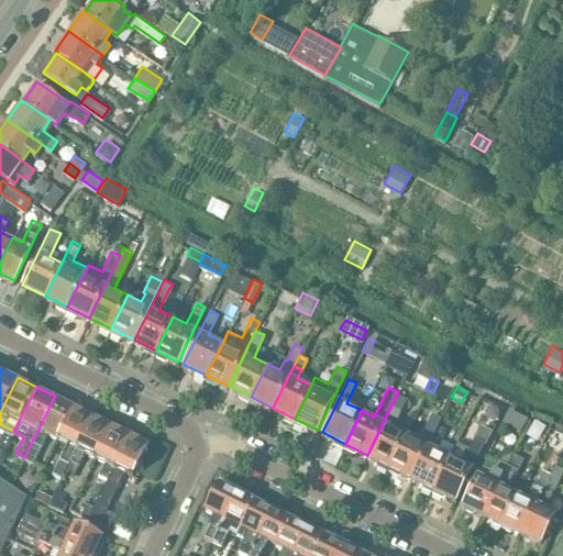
[(398,391),(367,455),(389,465),(406,432),(393,426),(400,411),(408,396),(407,396),(398,391)]
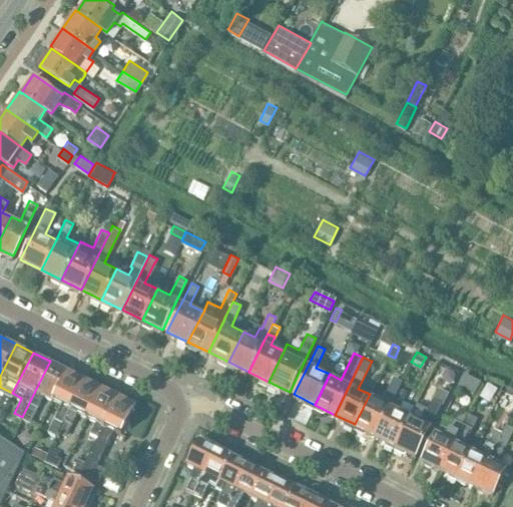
[(22,417),(30,421),(43,394),(52,399),(67,369),(50,361),(22,417)]
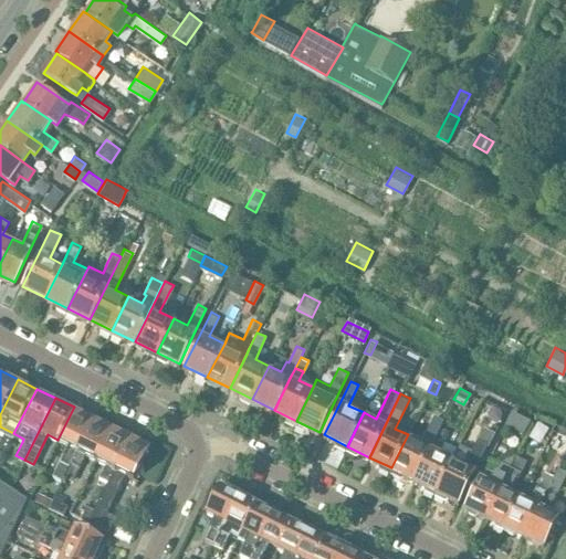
[(71,462),(92,417),(74,407),(58,440),(67,444),(53,474),(62,478),(69,464),(69,465),(71,461),(71,462)]
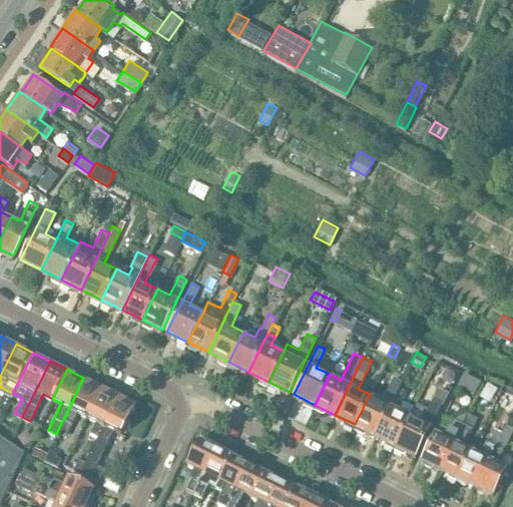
[(464,371),(458,383),(475,392),(481,379),(464,371)]
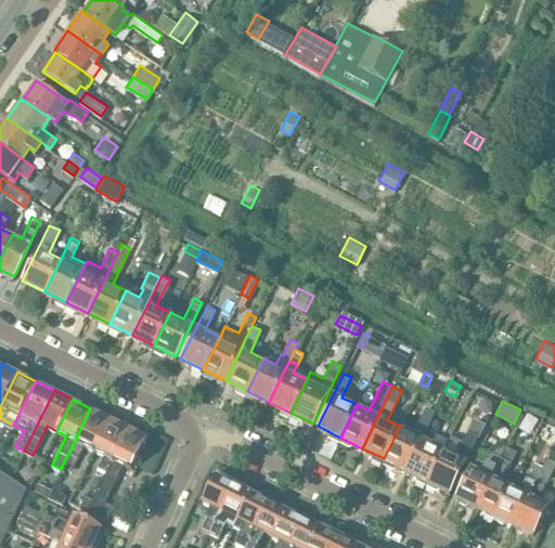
[(384,458),(405,469),(422,436),(426,428),(431,417),(435,409),(426,405),(413,432),(400,426),(384,458)]
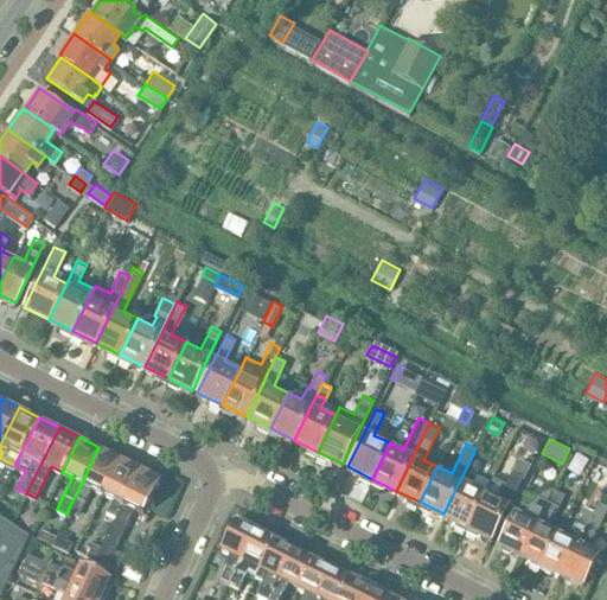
[(102,492),(119,457),(98,447),(76,496),(84,499),(91,486),(102,492)]
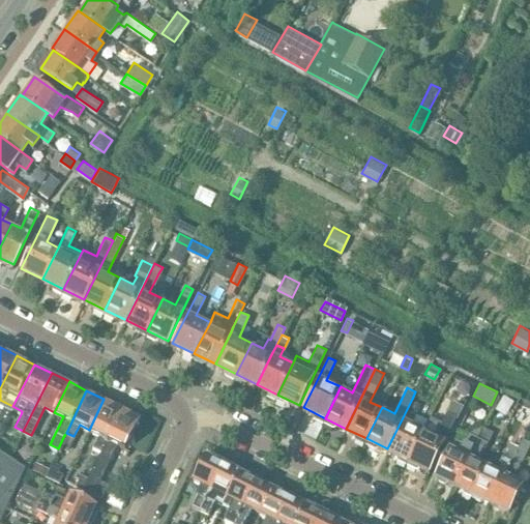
[(104,399),(89,430),(98,434),(92,445),(100,449),(121,407),(104,399)]
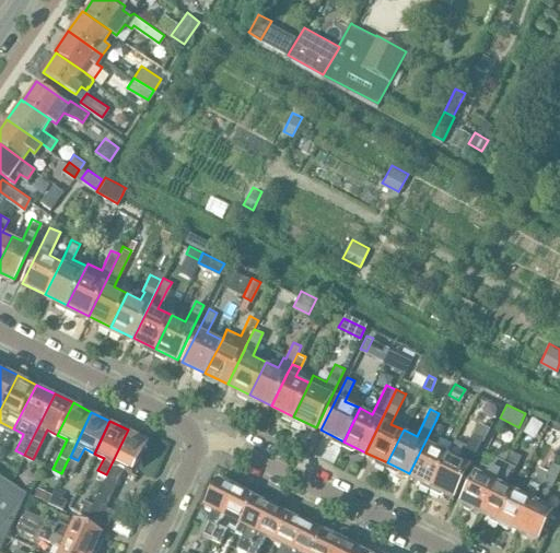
[(478,421),(471,433),(481,438),(483,438),(490,426),(478,421)]
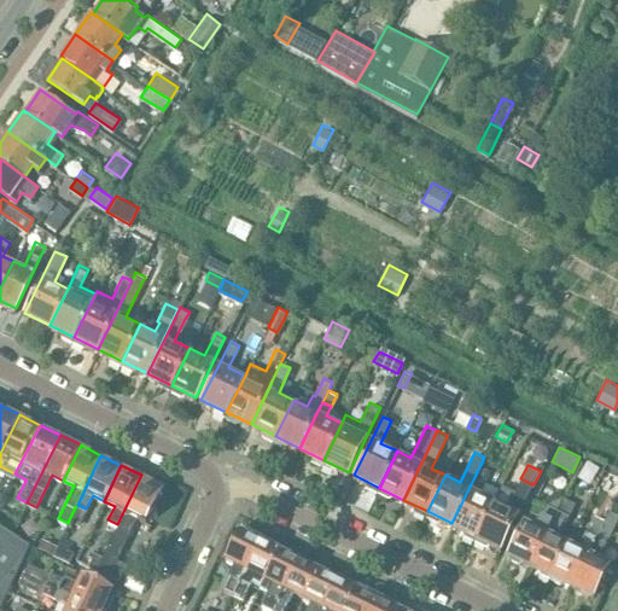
[(100,559),(95,568),(117,579),(124,563),(120,560),(115,558),(135,516),(145,521),(147,516),(152,516),(156,508),(153,504),(163,486),(141,475),(117,524),(100,559)]
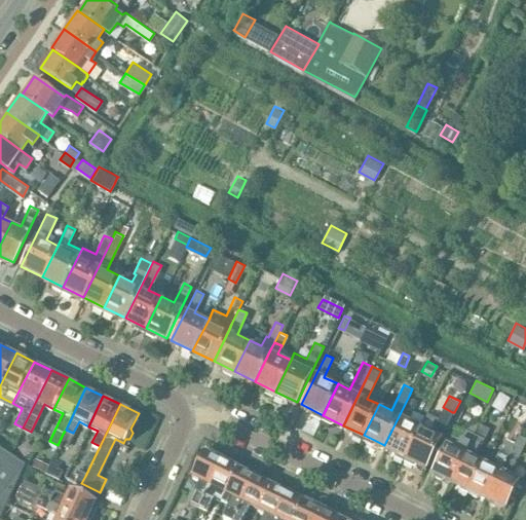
[(420,424),(405,455),(426,467),(452,412),(443,407),(439,416),(437,420),(425,415),(420,424)]
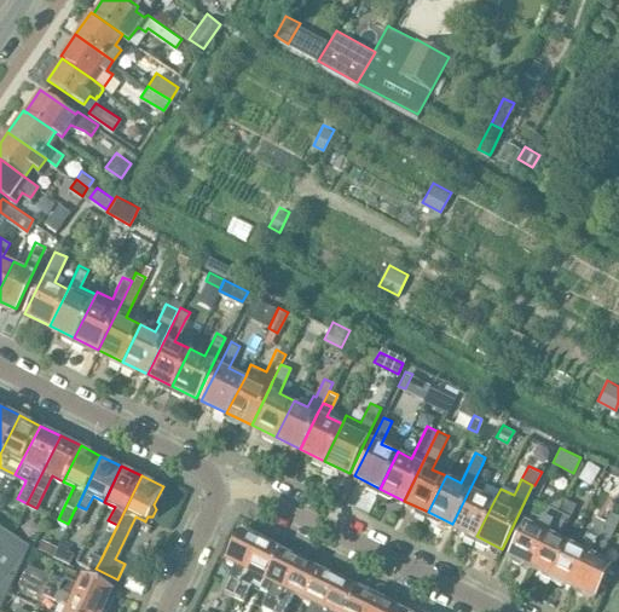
[(476,536),(495,500),(470,488),(452,524),(476,536)]
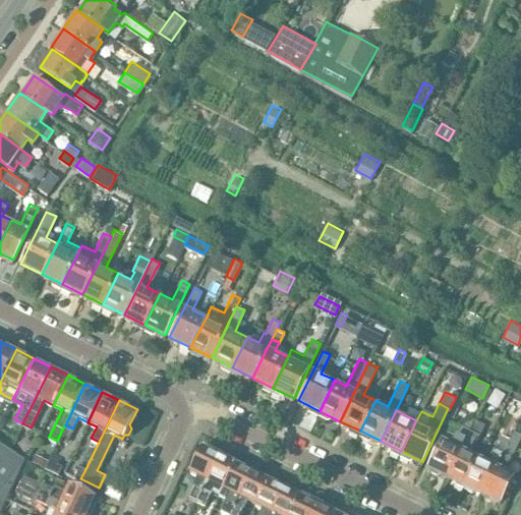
[(464,482),(478,454),(469,450),(475,439),(476,439),(484,421),(475,417),(470,427),(469,427),(447,474),(464,482)]
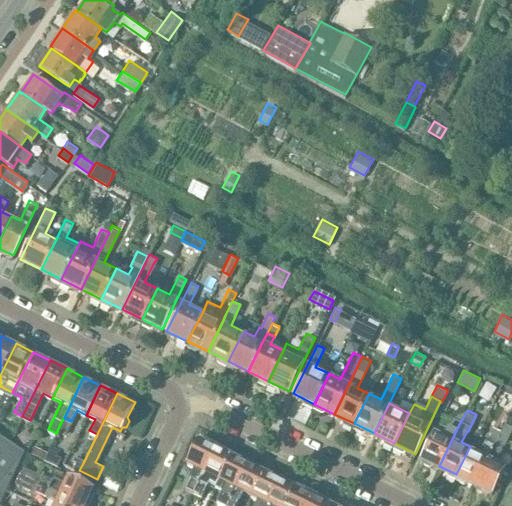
[(439,421),(421,457),(439,466),(461,420),(453,416),(449,426),(439,421)]
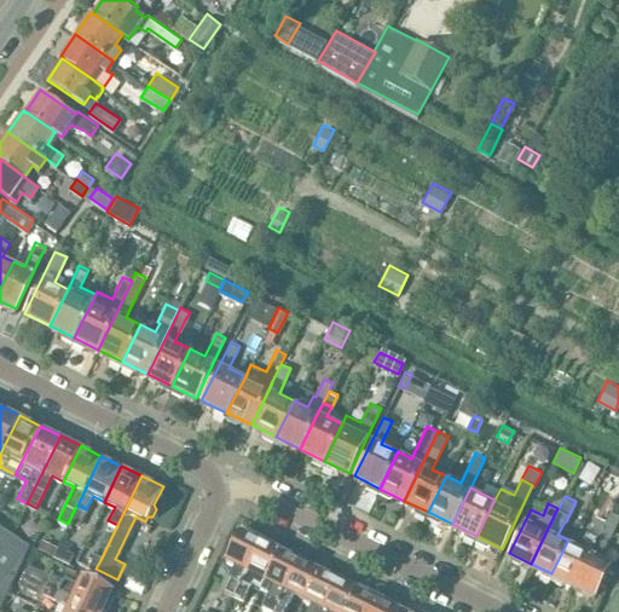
[(603,518),(572,584),(594,595),(611,561),(600,555),(607,540),(618,515),(618,513),(611,509),(606,519),(603,518)]
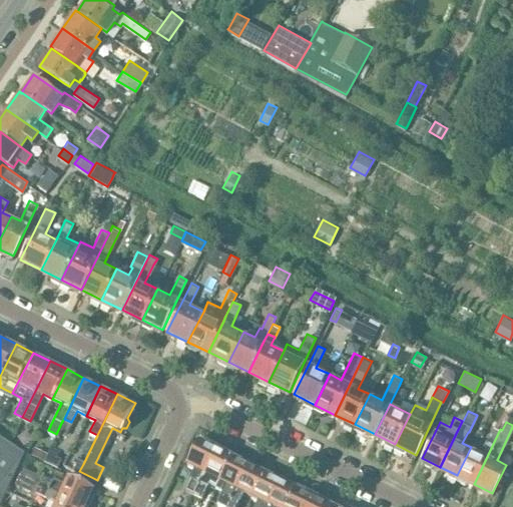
[(474,484),(500,429),(493,426),(487,439),(486,439),(480,452),(471,447),(457,475),(474,484)]
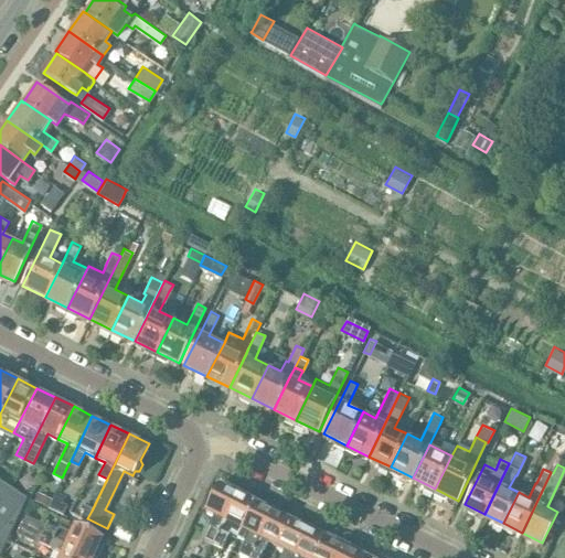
[(0,553),(27,495),(0,481),(0,553)]
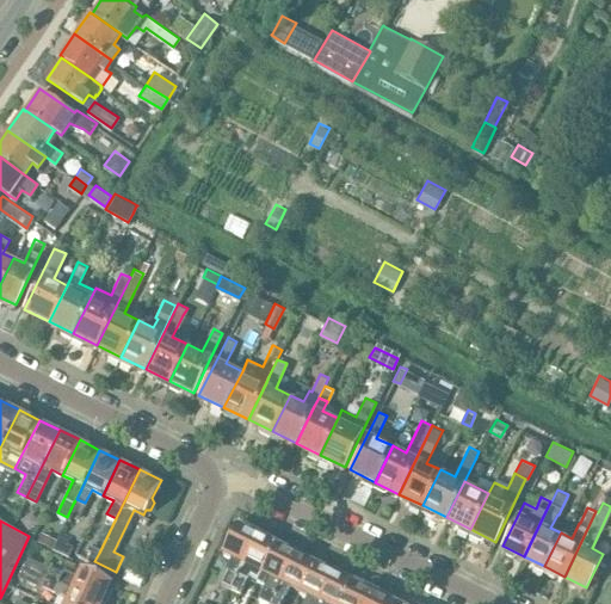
[(230,586),(257,534),(236,523),(221,554),(230,559),(226,569),(227,571),(221,581),(230,586)]
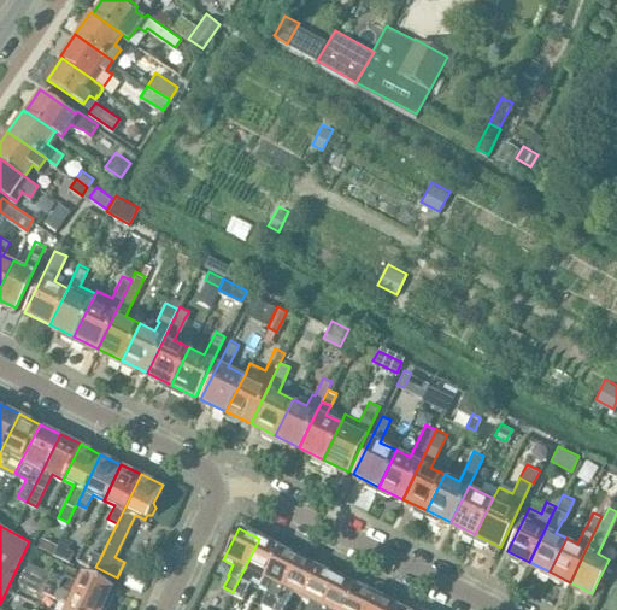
[(53,551),(57,543),(41,535),(37,544),(53,551)]
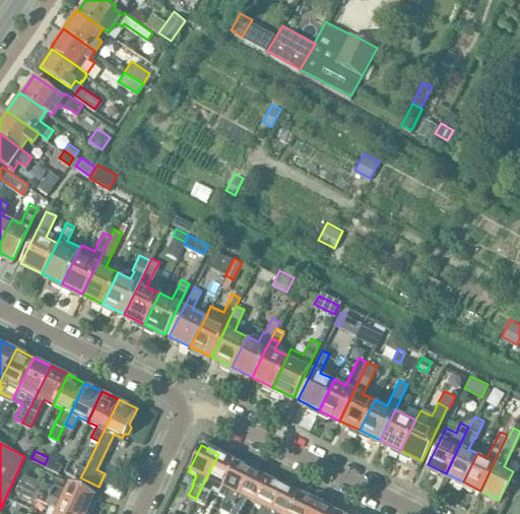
[(218,454),(196,499),(204,503),(209,494),(210,494),(211,492),(218,495),(235,461),(218,454)]
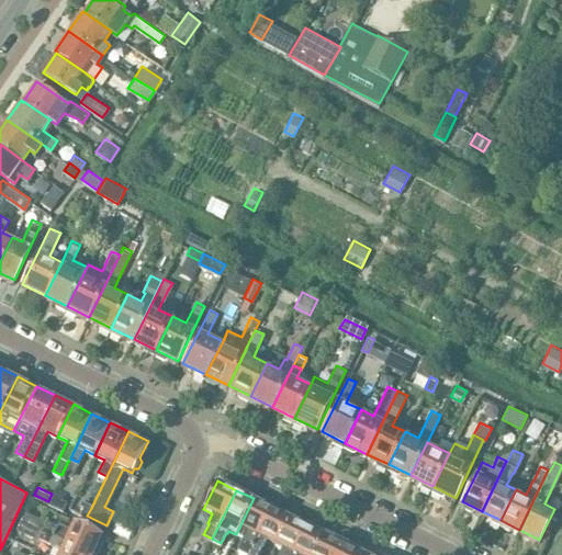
[(48,501),(47,503),(63,510),(65,505),(67,500),(52,494),(48,501)]
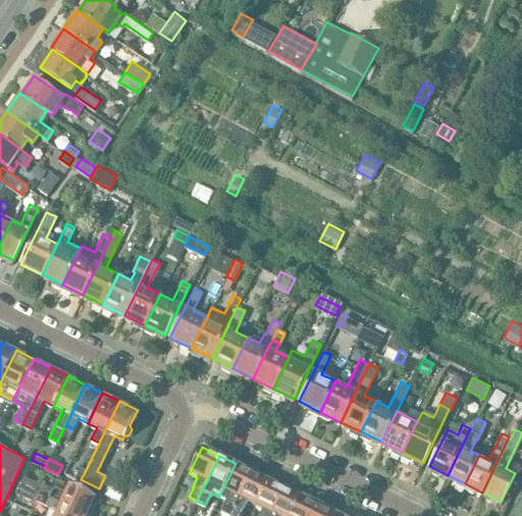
[(226,503),(220,513),(226,515),(229,515),(252,471),(236,463),(219,497),(226,500),(224,503),(226,503)]
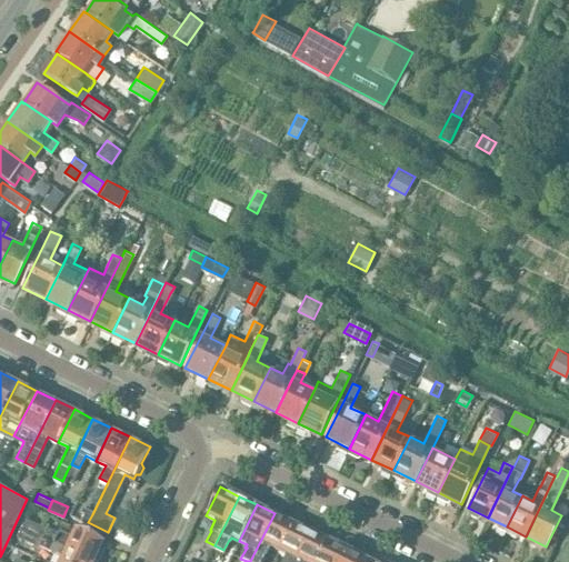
[(81,519),(88,522),(92,514),(85,511),(81,519)]
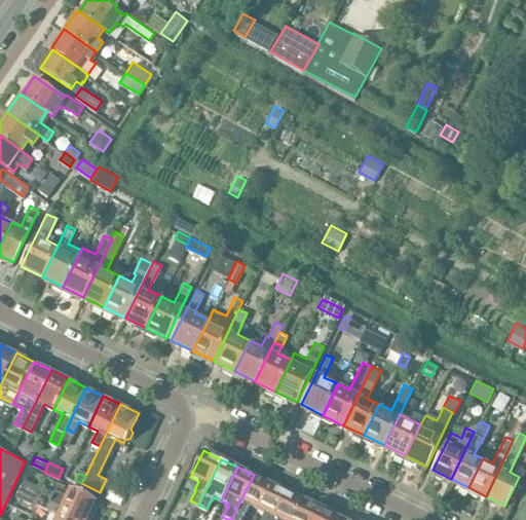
[(262,498),(270,483),(254,475),(231,519),(241,519),(243,515),(246,516),(250,507),(257,510),(262,498)]
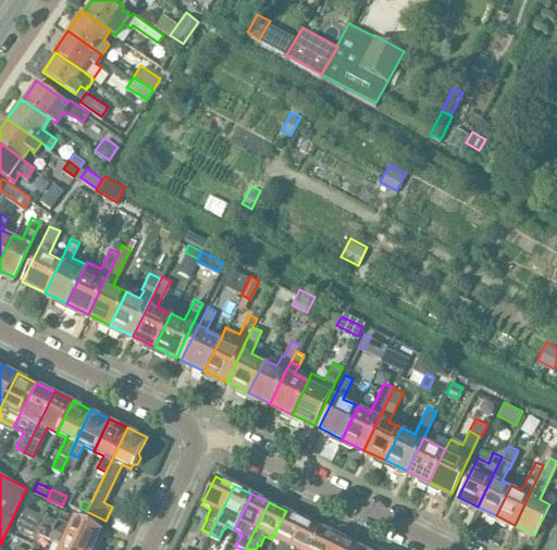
[(25,505),(21,514),(91,547),(100,528),(72,515),(67,524),(58,520),(57,520),(25,505)]
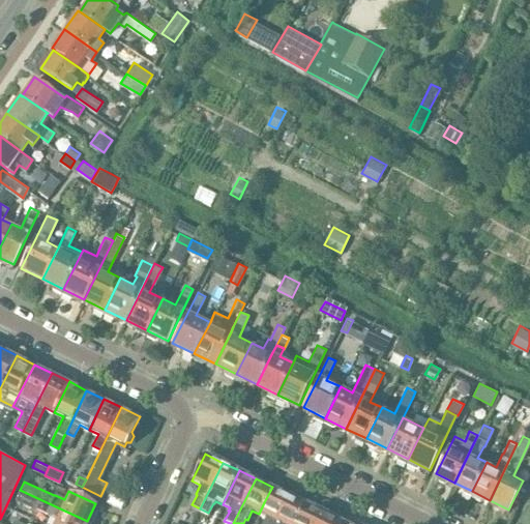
[(272,487),(264,502),(259,514),(266,517),(262,523),(273,523),(289,495),(272,487)]
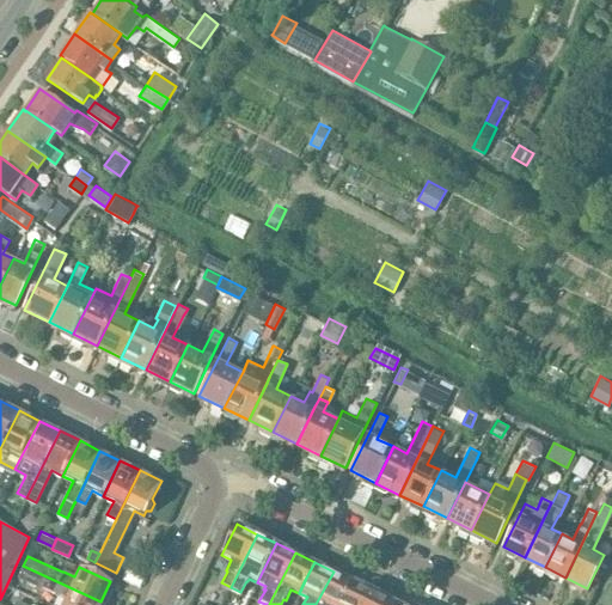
[(98,604),(101,602),(23,566),(18,575),(54,592),(53,593),(65,598),(61,604),(98,604)]
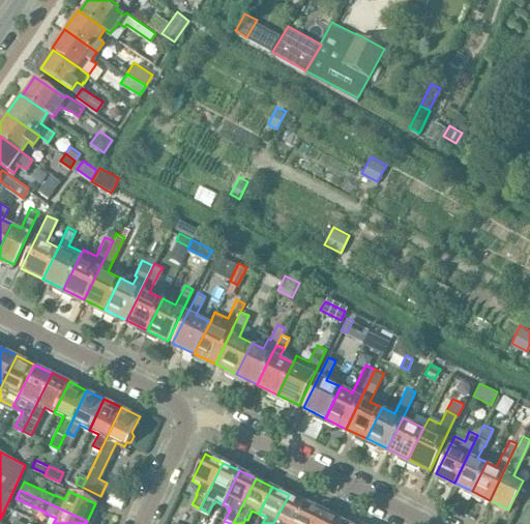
[(294,523),(304,503),(289,495),(273,523),(294,523)]
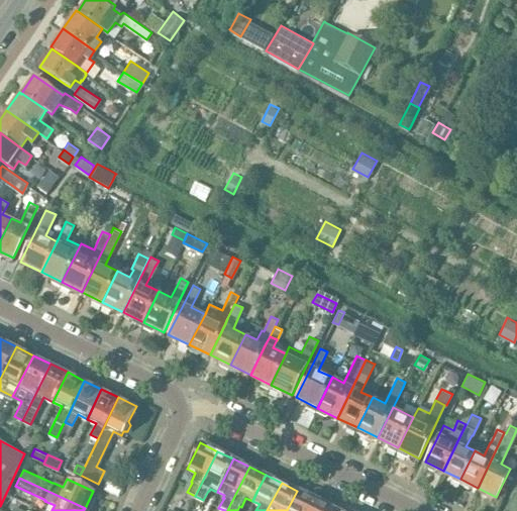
[(311,510),(317,500),(315,499),(297,491),(287,510),(311,510)]
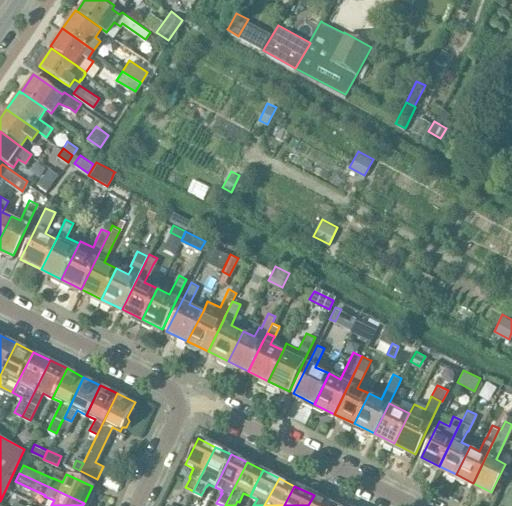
[(330,505),(332,504),(314,495),(308,505),(330,505)]
